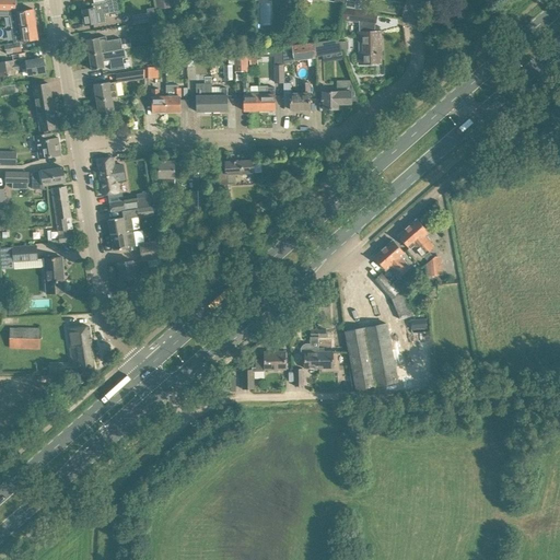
[(11,28),(36,24),(33,9),(19,11),(18,9),(15,9),(15,0),(0,0),(0,9),(9,9),(10,16),(11,28)]
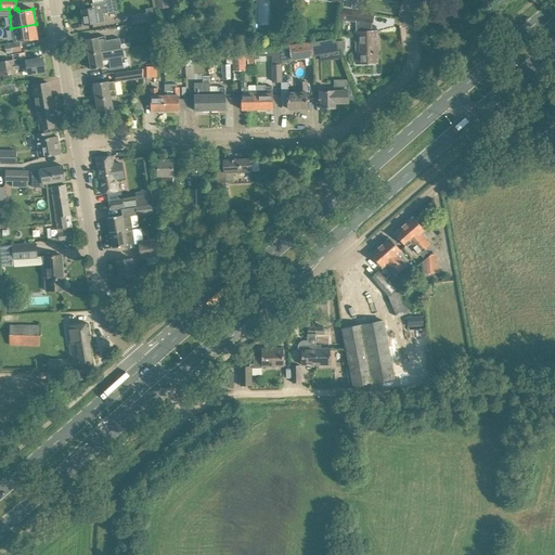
[(103,14),(118,12),(115,0),(105,0),(104,0),(104,1),(91,3),(91,8),(81,9),(85,25),(105,22),(103,14)]
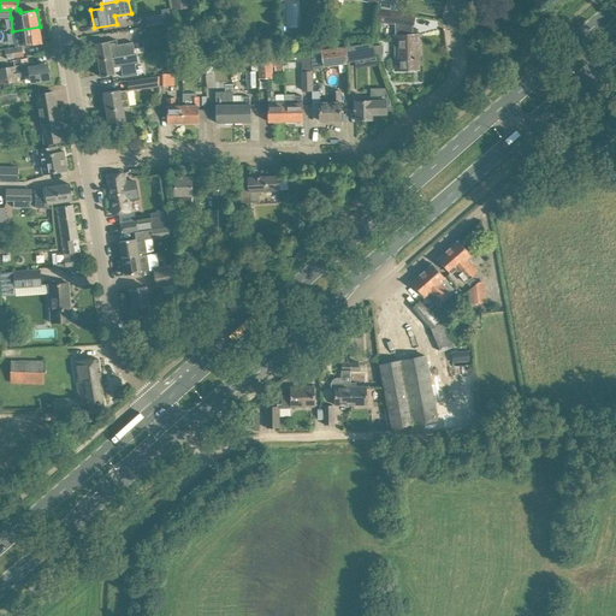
[(171,0),(172,11),(190,7),(189,0),(171,0)]
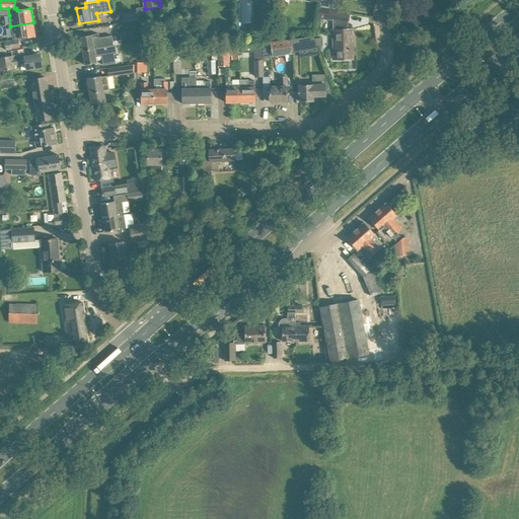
[(238,0),(238,22),(250,23),(250,0),(238,0)]
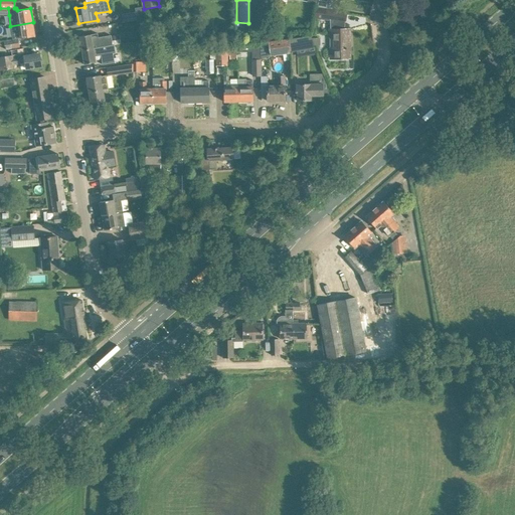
[(135,12),(122,14),(123,22),(144,18),(142,7),(134,8),(135,12)]
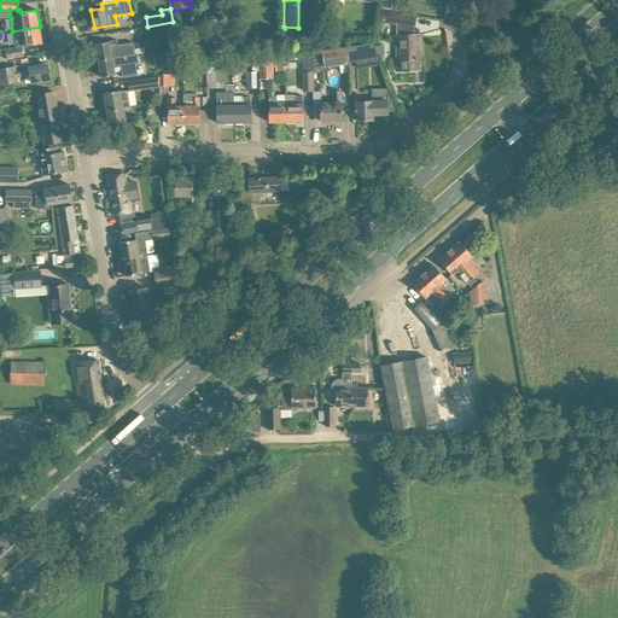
[(380,9),(378,22),(396,24),(397,35),(396,35),(396,45),(401,45),(402,58),(397,58),(397,70),(415,70),(415,59),(417,59),(417,57),(415,57),(415,52),(420,52),(419,34),(413,35),(414,27),(415,27),(417,15),(380,9)]
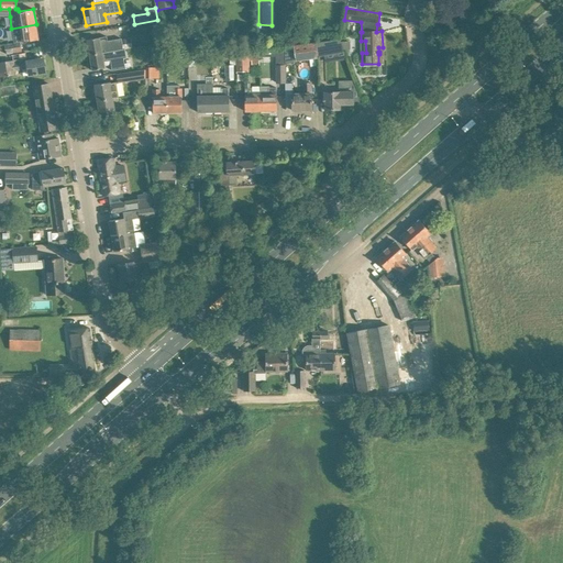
[(36,24),(11,29),(14,43),(20,42),(39,40),(36,24)]
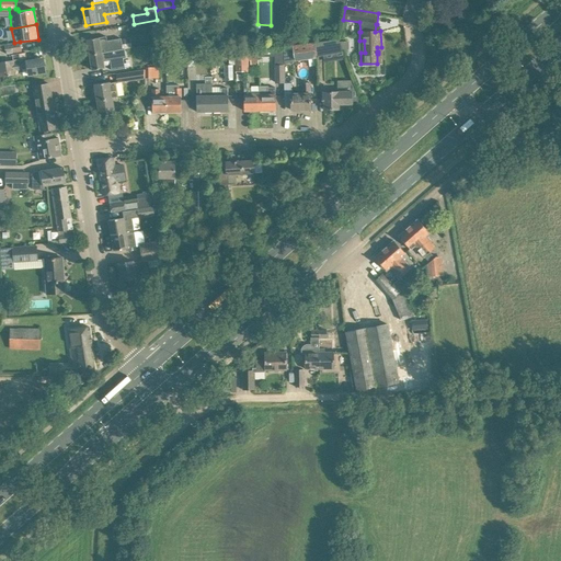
[(284,42),(292,44),(294,31),(286,30),(284,42)]
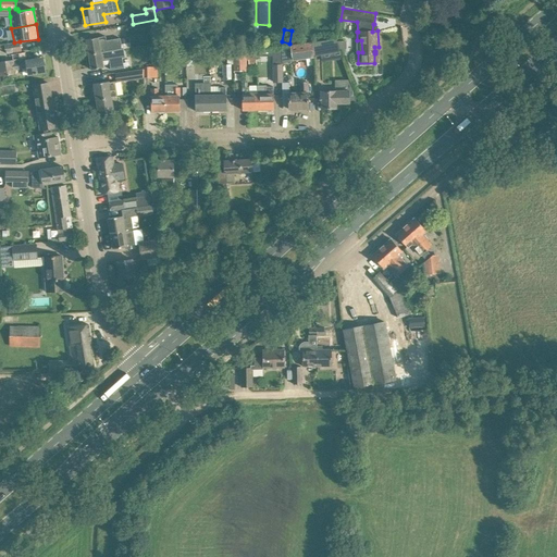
[(106,36),(87,39),(89,54),(114,50),(122,49),(120,38),(106,40),(106,36)]
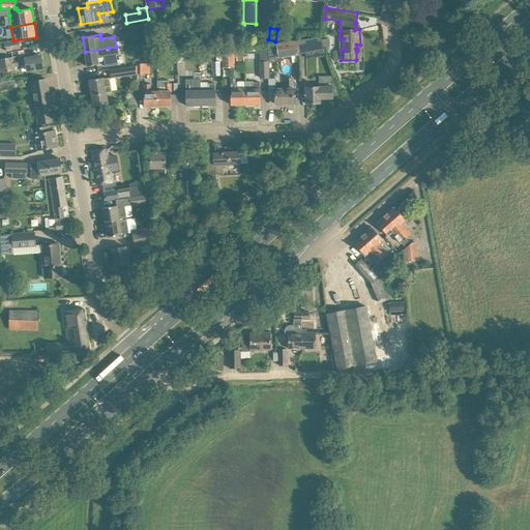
[(320,36),(297,40),(298,53),(324,49),(320,36)]
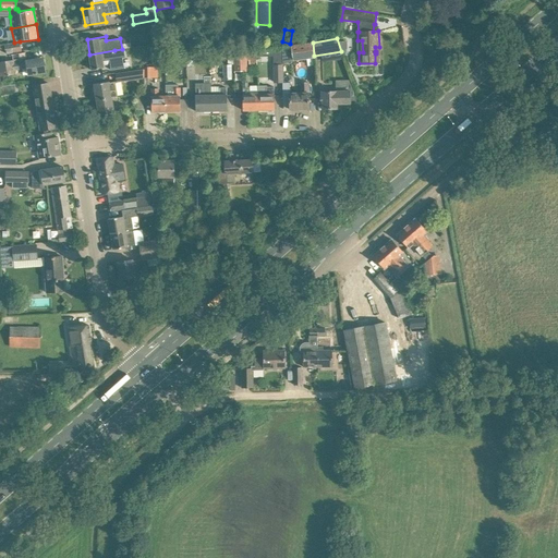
[(20,41),(14,43),(4,44),(4,45),(0,44),(0,49),(5,49),(5,53),(22,50),(20,41)]
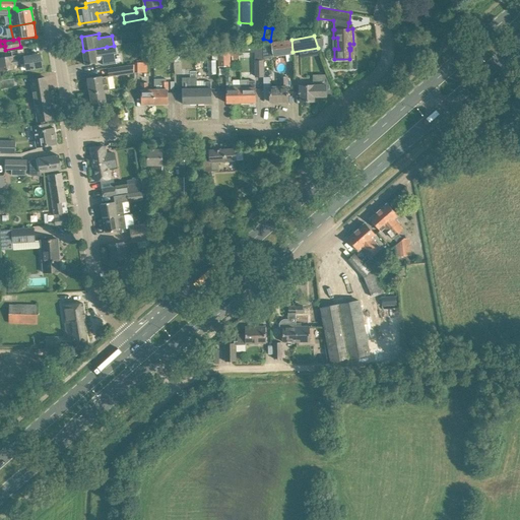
[(271,43),(263,44),(263,57),(293,53),(293,52),(291,40),(291,39),(271,42),(271,43)]
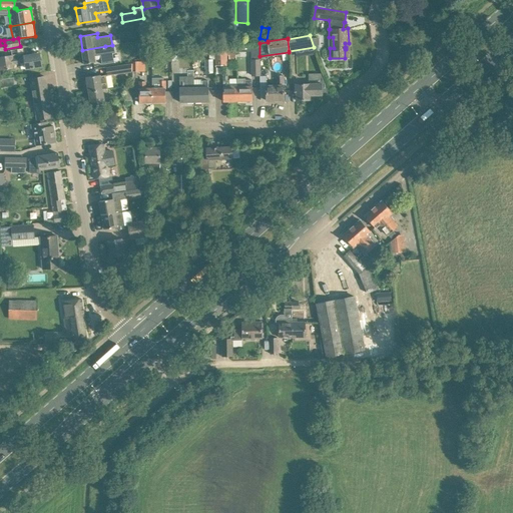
[(251,51),(251,60),(260,59),(260,44),(251,45),(251,51)]
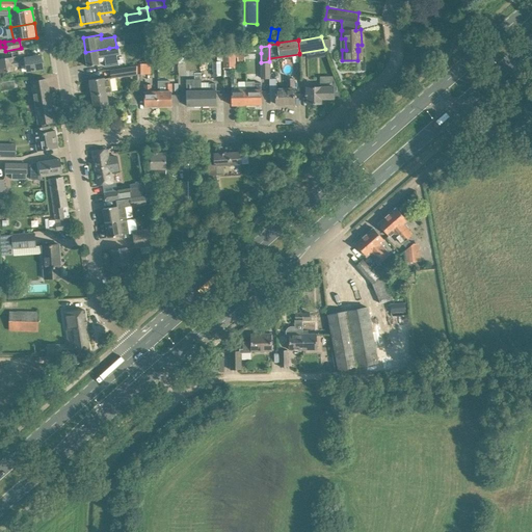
[(109,48),(85,52),(87,67),(99,64),(98,57),(104,56),(106,67),(118,64),(117,56),(117,55),(120,55),(118,47),(116,47),(109,48)]
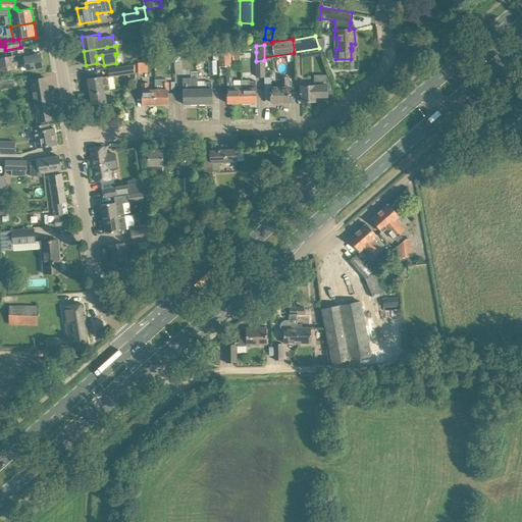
[(233,60),(241,60),(240,47),(218,48),(219,66),(231,66),(231,56),(233,56),(233,60)]
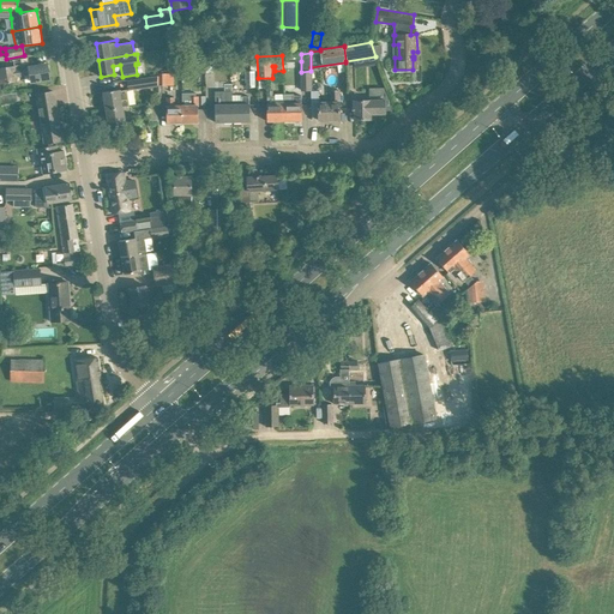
[(29,58),(13,60),(14,66),(0,67),(0,83),(18,80),(17,77),(24,76),(25,83),(31,82),(31,83),(41,80),(50,78),(48,65),(30,67),(29,58)]
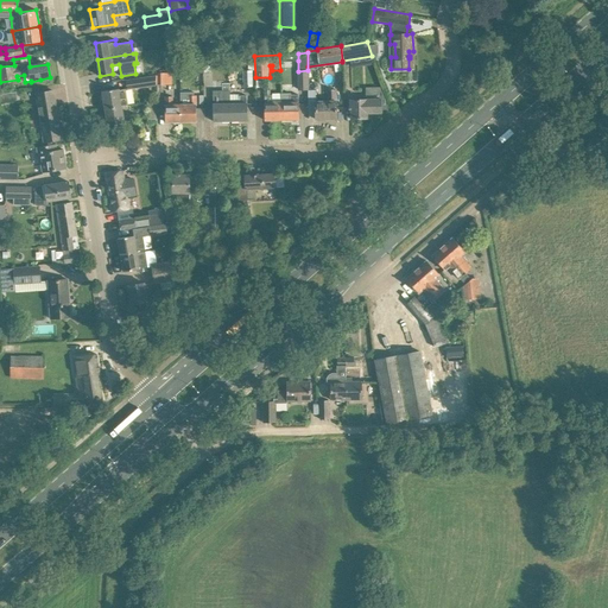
[(244,70),(244,87),(253,86),(253,70),(244,70)]
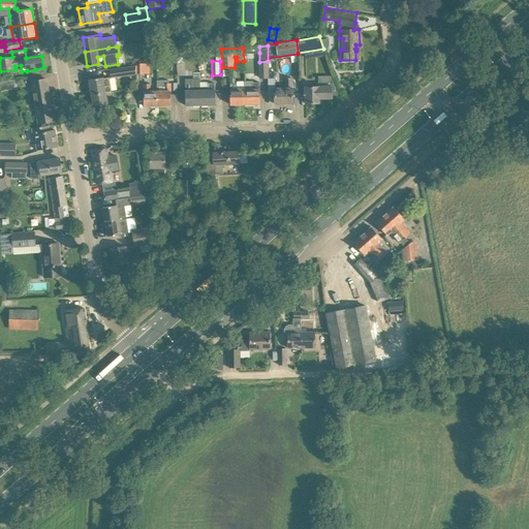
[(259,62),(260,78),(268,78),(268,61),(259,62)]
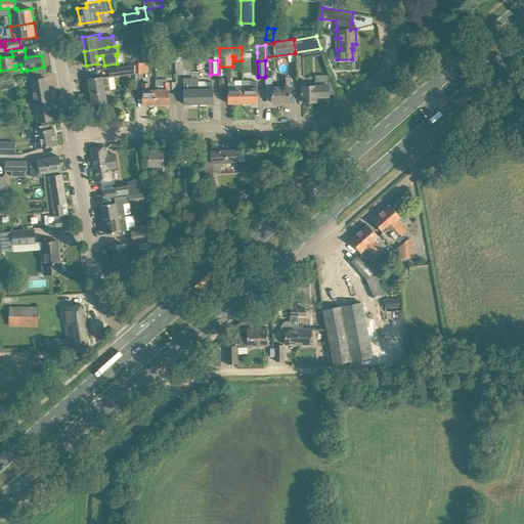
[(136,62),(136,73),(148,73),(147,62),(136,62)]
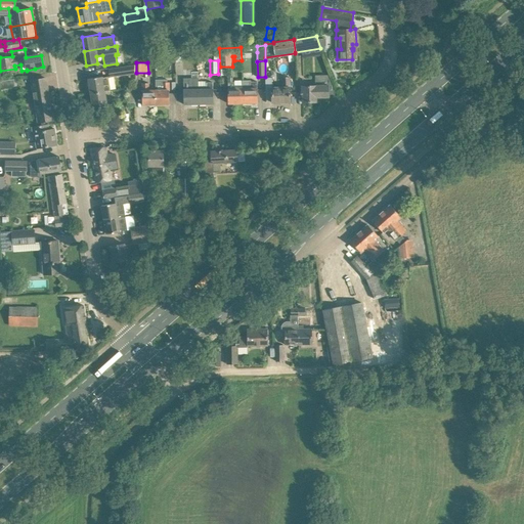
[(133,67),(121,68),(108,70),(110,78),(122,76),(134,74),(134,73),(135,66),(133,67)]
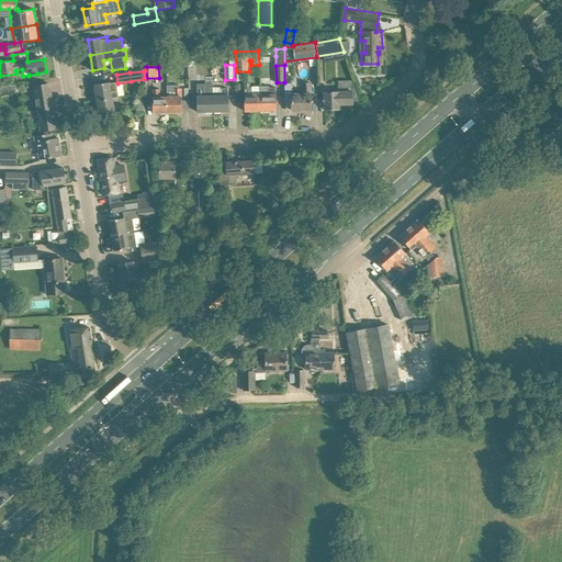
[(98,100),(113,98),(119,98),(116,81),(110,82),(110,81),(94,83),(98,100)]
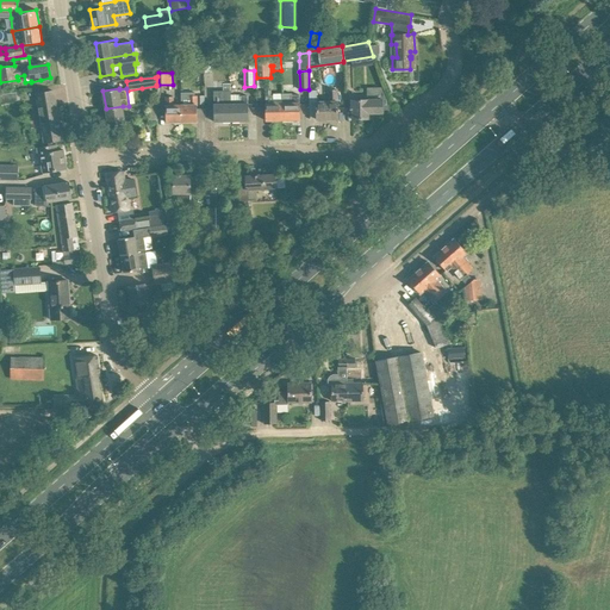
[(329,89),(329,101),(317,101),(317,119),(338,119),(337,101),(337,89),(329,89)]
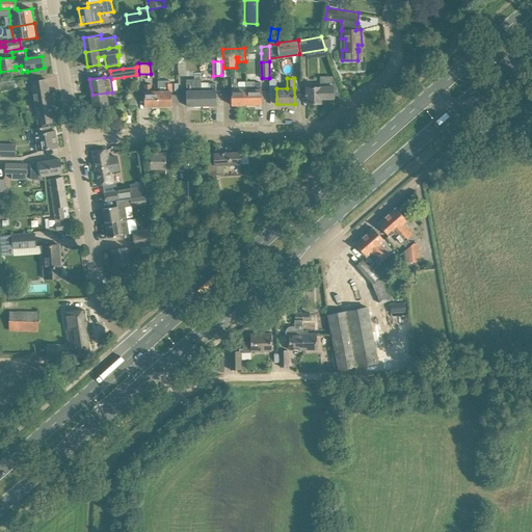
[(32,81),(40,124),(54,122),(47,79),(32,81)]
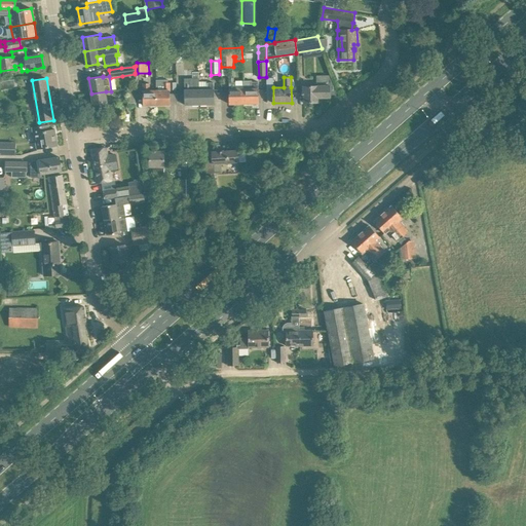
[(185,105),(199,104),(199,89),(199,78),(185,78),(185,89),(184,89),(185,105)]
